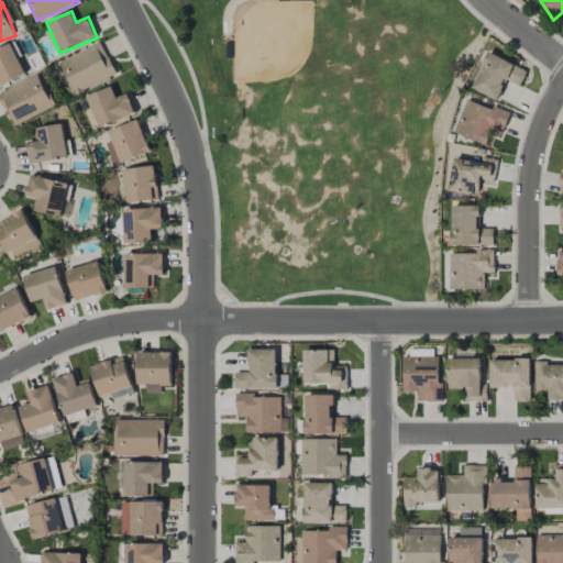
[(116,75),(101,42),(59,61),(75,94),(116,75)]
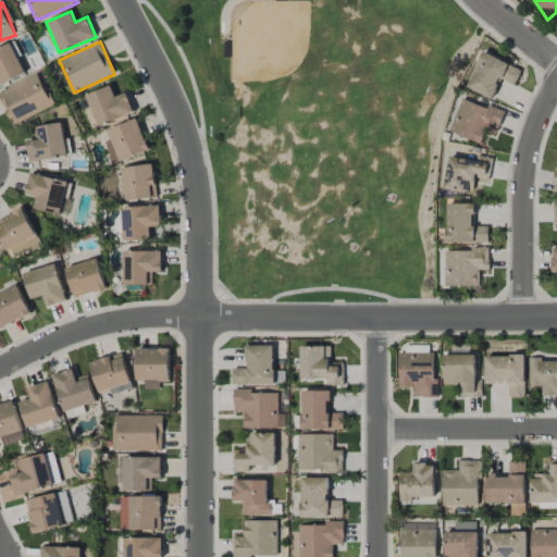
[(0,84),(26,73),(13,42),(0,48),(0,84)]
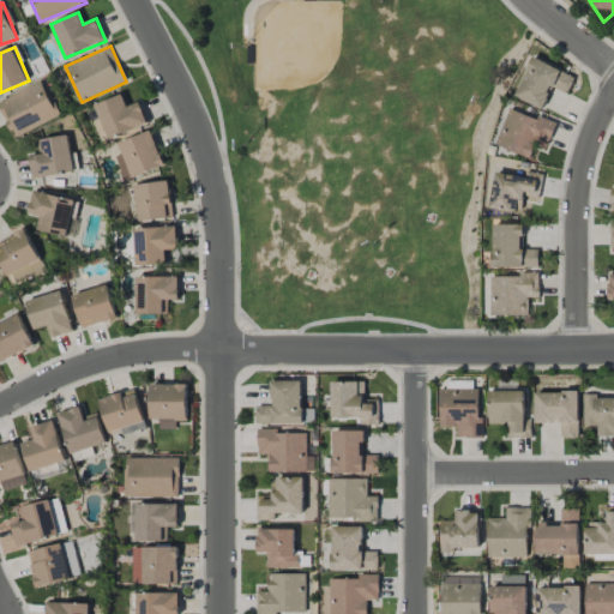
[(575,77),(533,56),(515,96),(541,109),(552,86),(567,94),(575,77)]
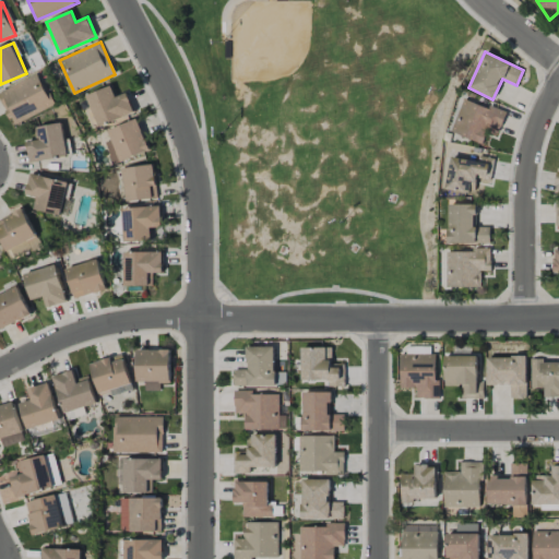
[(0,95),(11,123),(52,107),(39,74),(0,90),(0,95)]
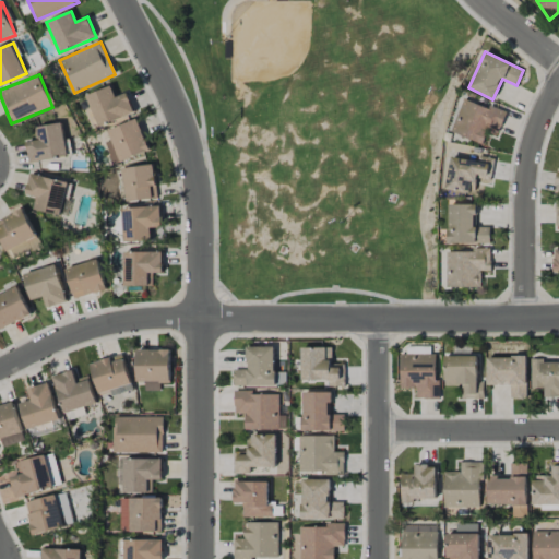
[(127,93),(116,97),(111,86),(86,95),(98,127),(134,113),(127,93)]
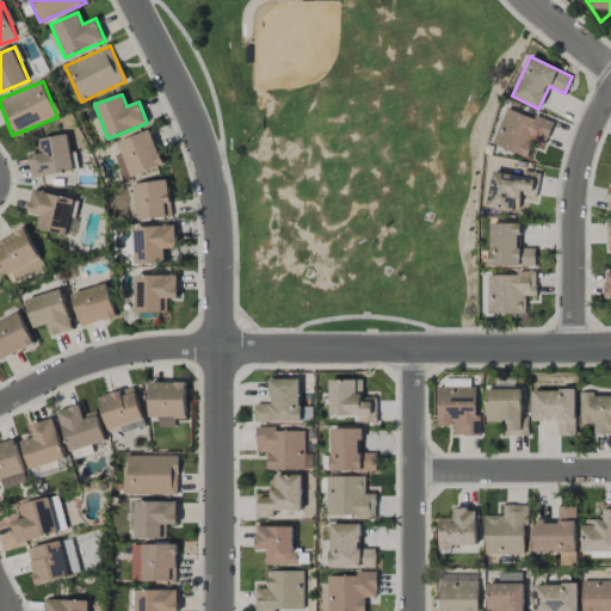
[(528,158),(535,137),(547,141),(553,124),(506,106),(492,144),(528,158)]
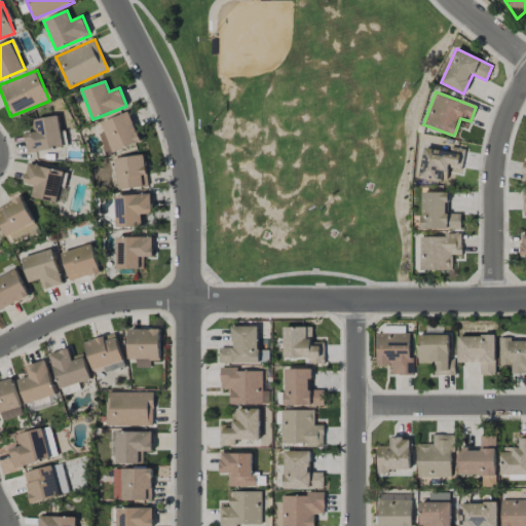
[(100,134),(106,153),(140,144),(130,113),(102,121),(105,132),(100,134)]
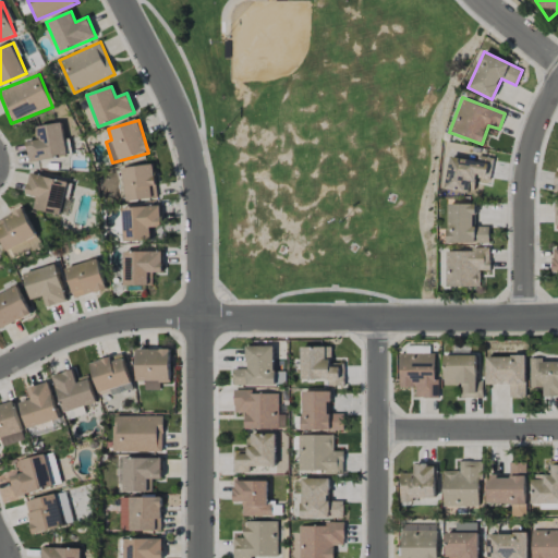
[(29,162),(71,156),(69,137),(64,138),(62,123),(36,126),(38,140),(26,142),(29,162)]
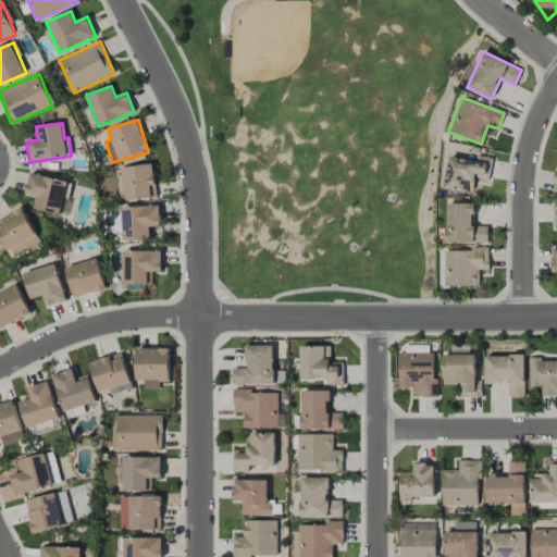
[(490,162),(448,157),(443,188),(472,194),(474,177),(487,178),(490,162)]
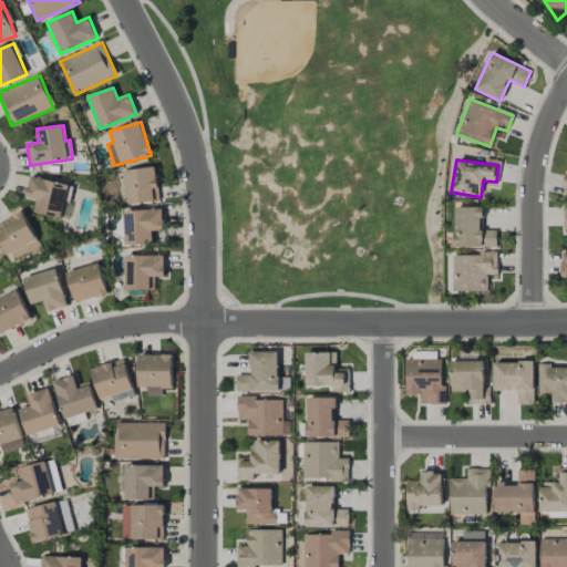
[(156,167),(124,169),(127,204),(158,202),(156,167)]
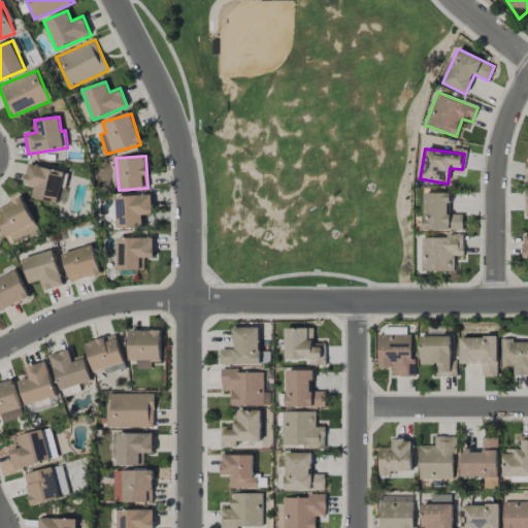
[(60,203),(66,171),(28,165),(25,184),(35,186),(32,198),(60,203)]
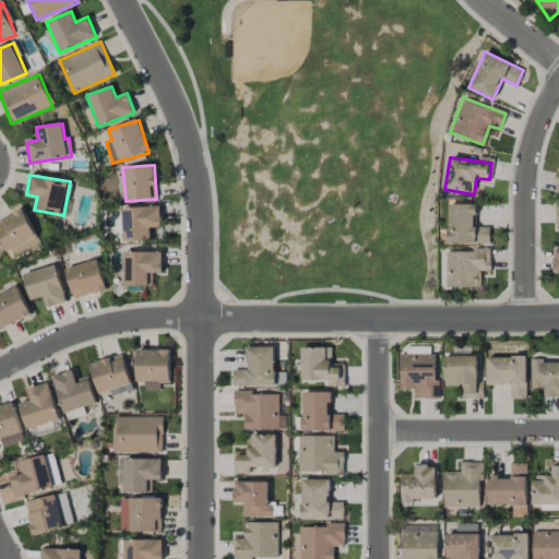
[(489,244),(489,227),(475,227),(475,204),(448,204),(448,244),(489,244)]
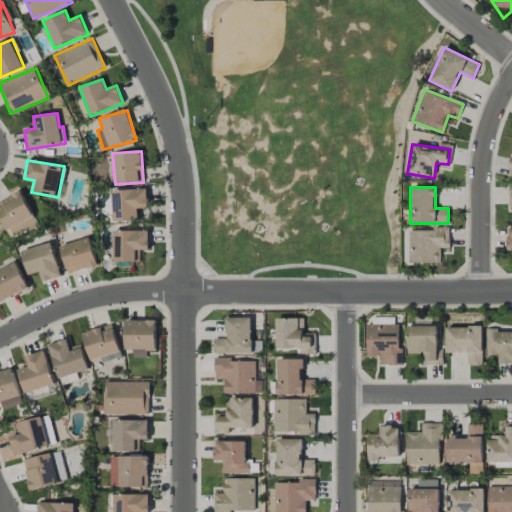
[(148,208),(147,189),(112,190),(113,221),(138,220),(138,208),(148,208)]
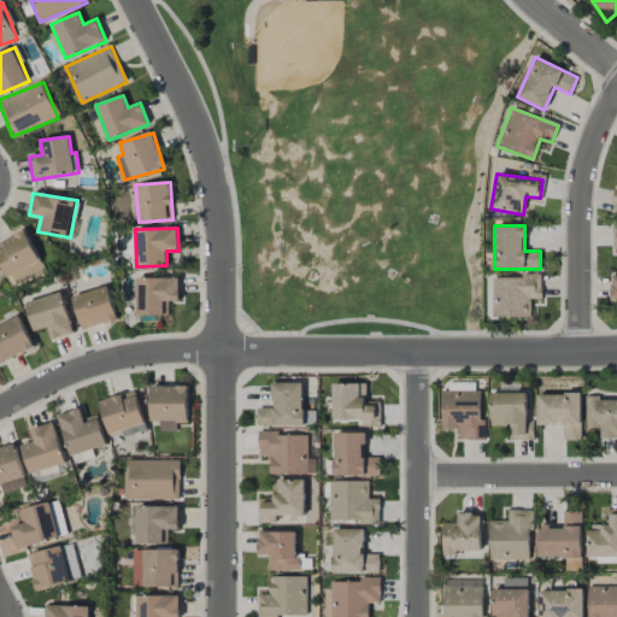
[(0,263),(7,277),(40,262),(24,230),(0,242),(0,263)]
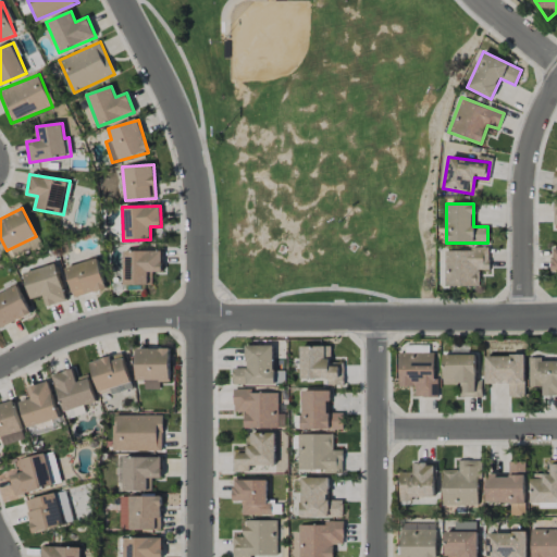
[(479,286),(479,270),(490,270),(489,249),(444,250),(445,286),(479,286)]
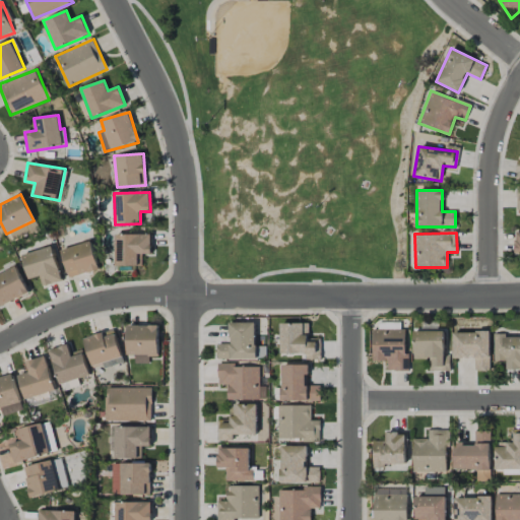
[(151,235),(115,234),(115,265),(138,266),(138,254),(151,254),(151,235)]
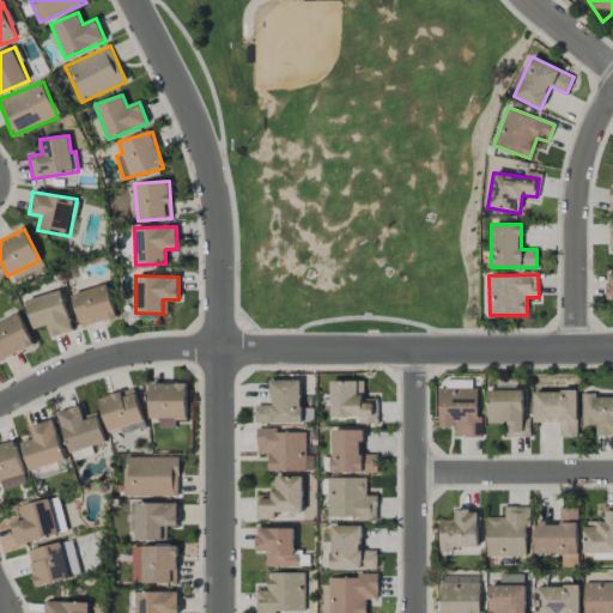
[(116,317),(107,284),(72,293),(82,328),(116,317)]
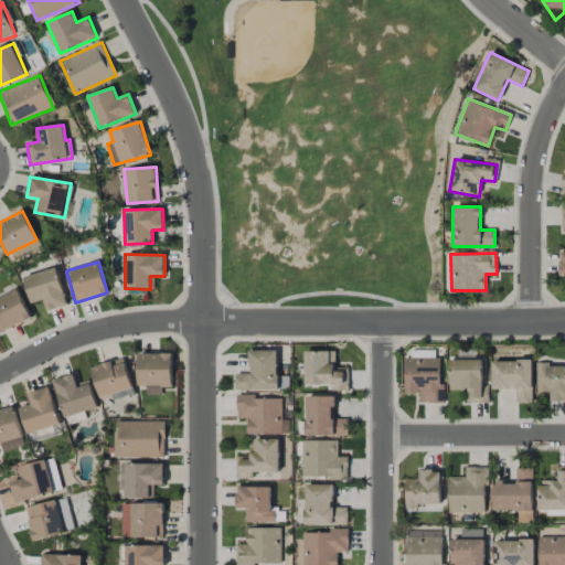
[(67,306),(57,268),(24,277),(31,304),(44,300),(46,311),(67,306)]
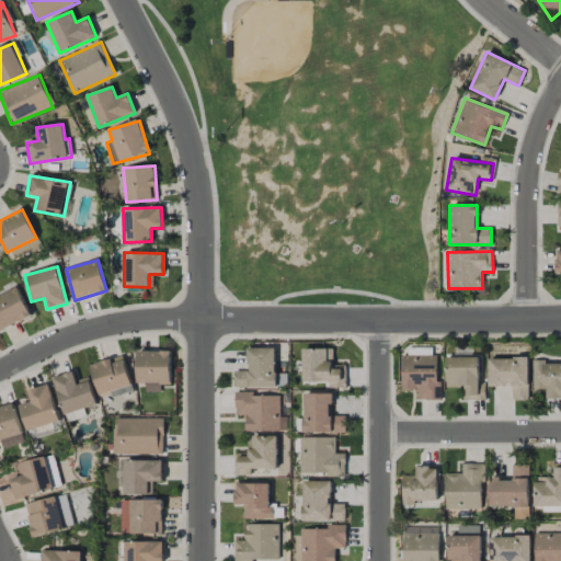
[(0,329),(1,331),(31,317),(18,287),(0,295),(0,329)]
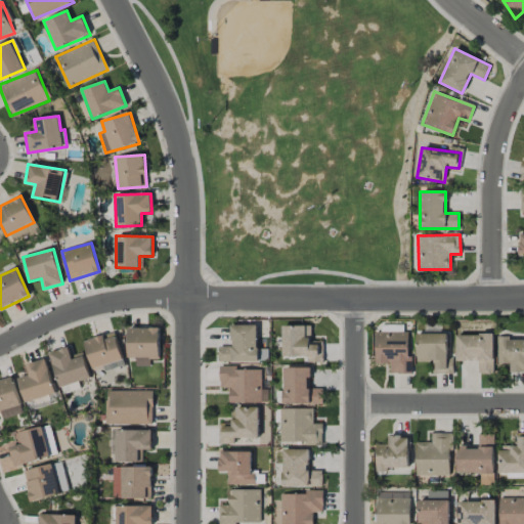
[(257,325),(230,325),(231,346),(218,347),(218,363),(258,362),(257,325)]
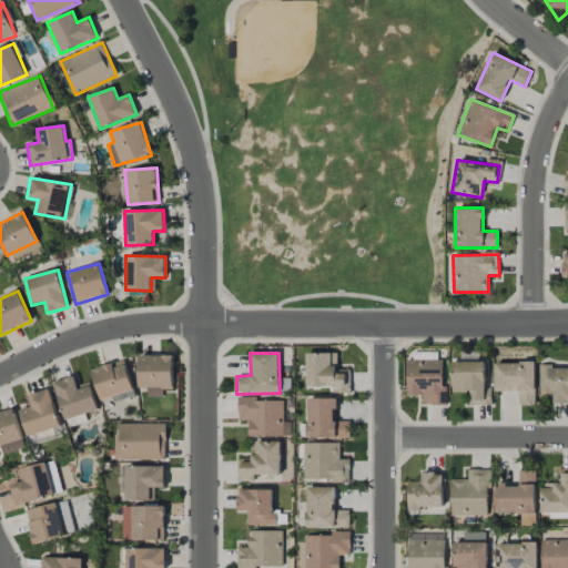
[(336,353),(306,353),(306,386),(333,386),(333,393),(350,393),(350,369),(337,369),(336,353)]
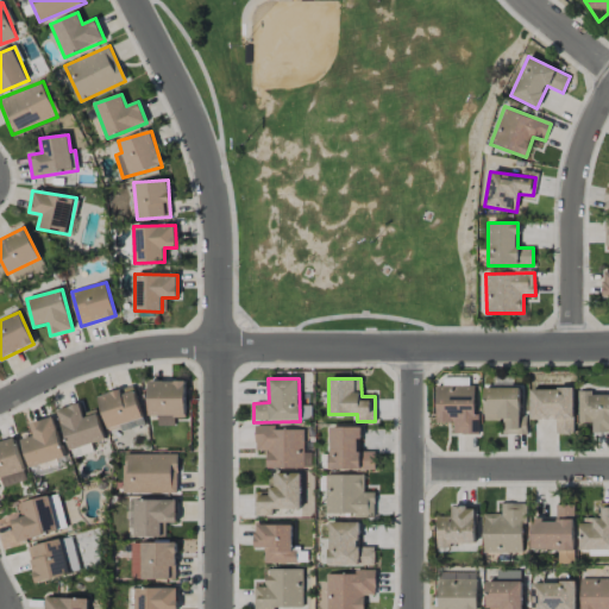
[(186,381),(149,381),(149,416),(157,416),(157,426),(174,426),(174,418),(186,418),(186,381)]
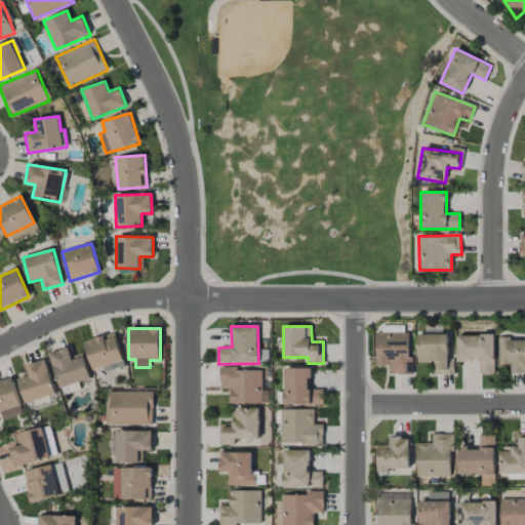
[(123,361),(115,332),(84,341),(93,370),(123,361)]
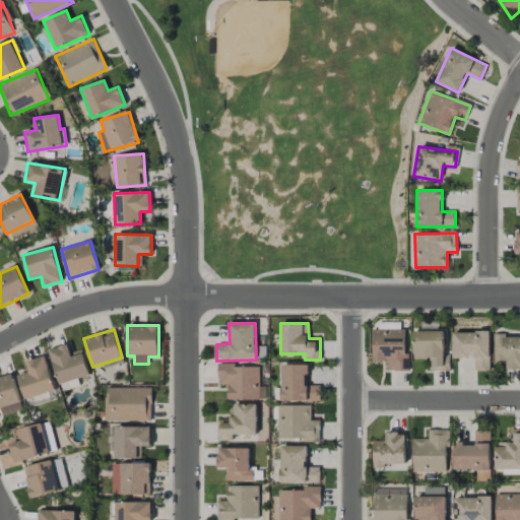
[(406,329),(372,329),(373,361),(387,361),(388,371),(407,371),(406,329)]
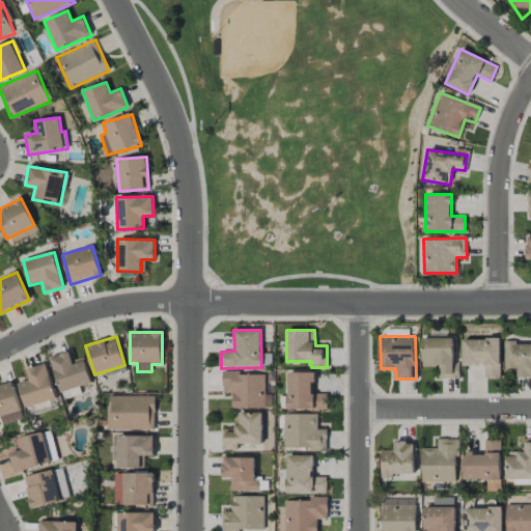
[(459,379),(458,360),(454,360),(454,337),(422,338),(422,366),(442,366),(443,379),(459,379)]
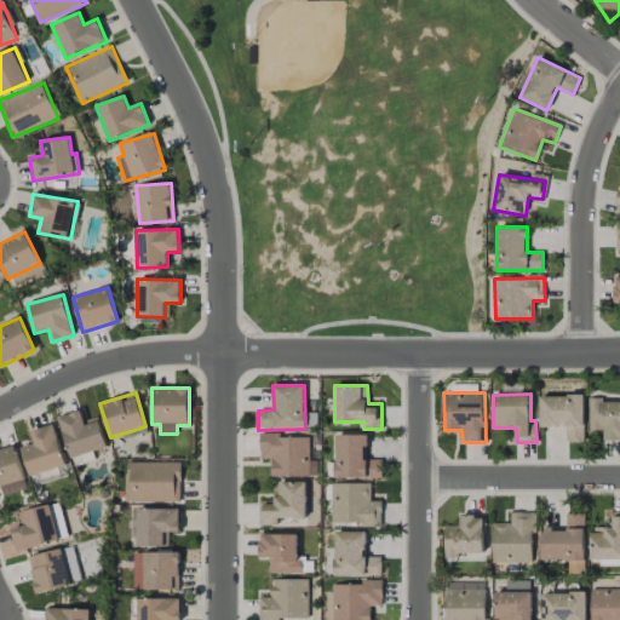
[(541,428),(566,426),(567,442),(585,442),(584,395),(540,396),(541,428)]
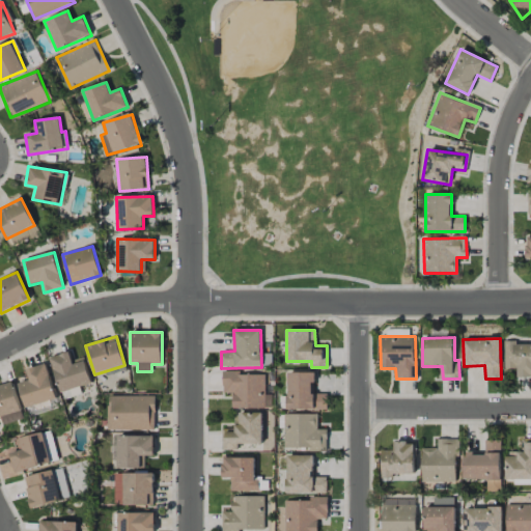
[(530,343),(515,344),(515,341),(504,341),(504,368),(518,368),(518,375),(530,375),(530,343)]
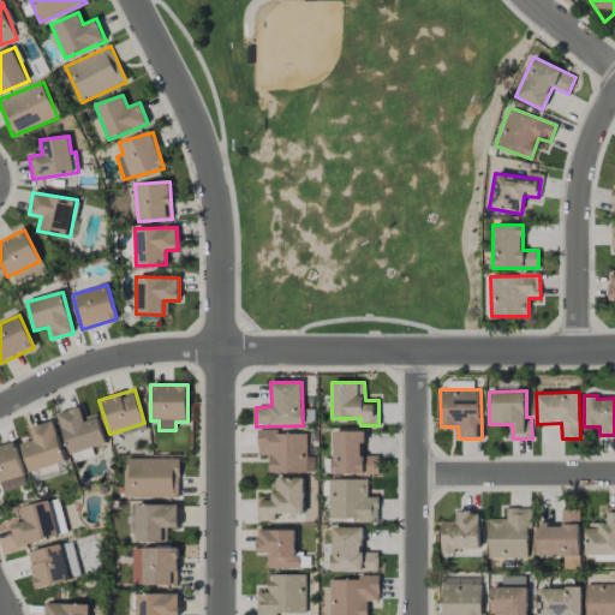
[(96,413),(84,417),(82,406),(58,413),(70,454),(106,445),(96,413)]
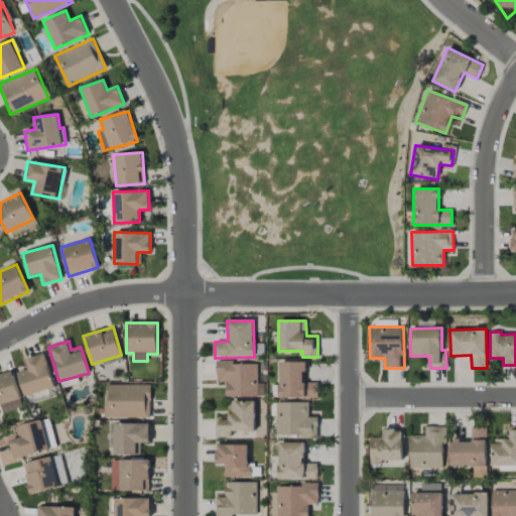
[(45,353),(25,358),(28,370),(18,372),(24,396),(53,389),(45,353)]
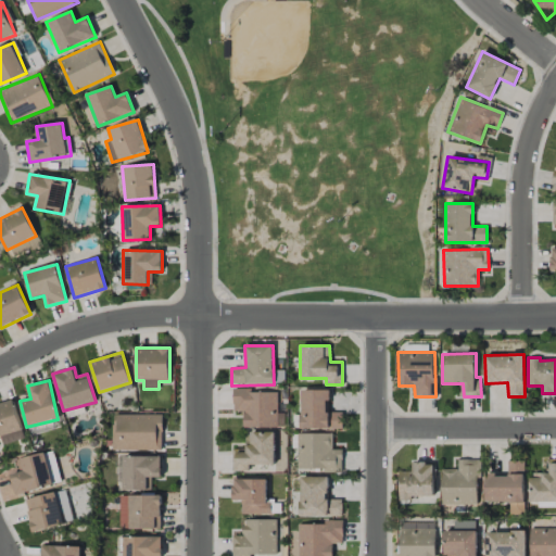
[(277,392),(251,392),(251,388),(232,389),(234,412),(243,411),(243,427),(283,427),(283,413),(277,413),(277,392)]
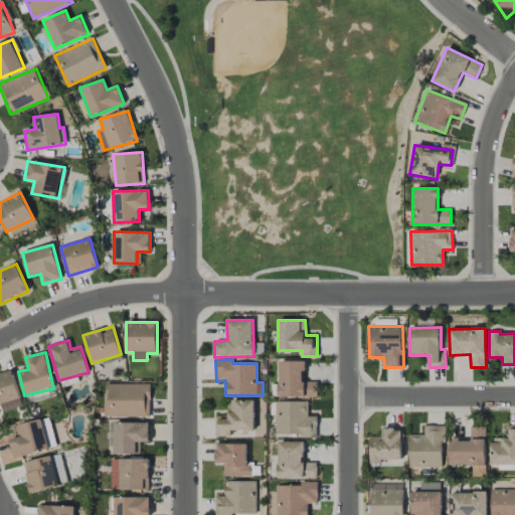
[(305,361),(279,361),(279,396),(316,397),(317,382),(305,382),(305,361)]
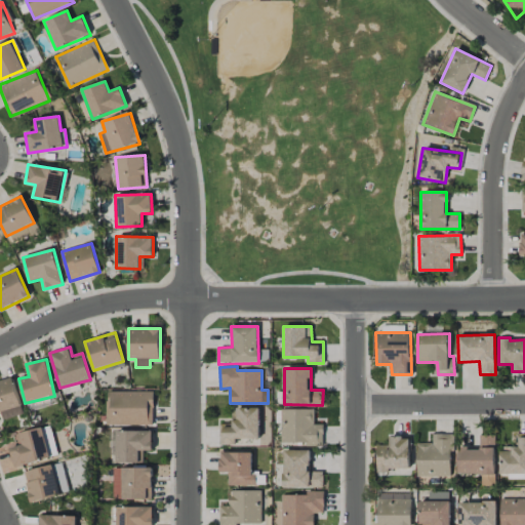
[(3,419),(24,413),(12,377),(0,380),(0,413),(1,414),(3,419)]
